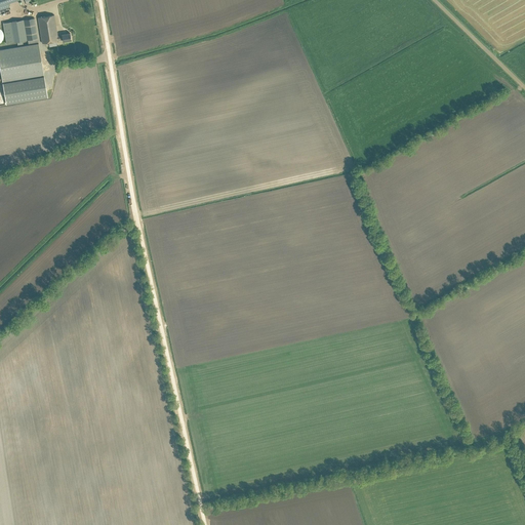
[(8,2),(14,0),(25,0),(26,1),(29,0),(0,0),(0,9),(9,6),(8,2)]
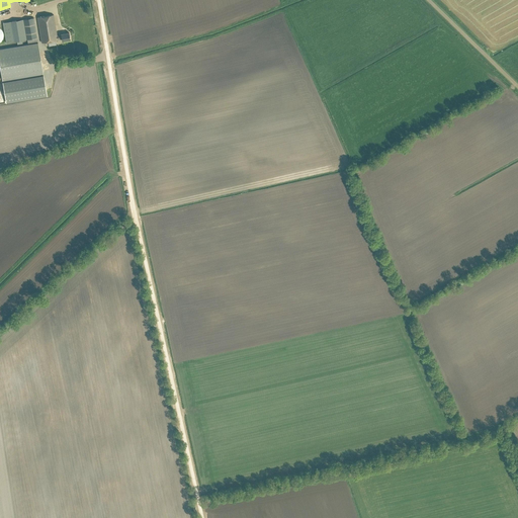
[(37,17),(41,42),(58,40),(58,39),(61,38),(61,40),(70,39),(68,32),(60,33),(60,34),(57,35),(54,14),(37,17)]
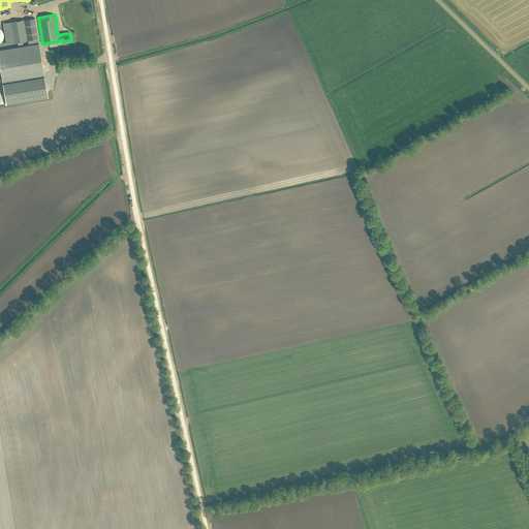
[(34,18),(3,23),(6,43),(38,38),(34,18)]
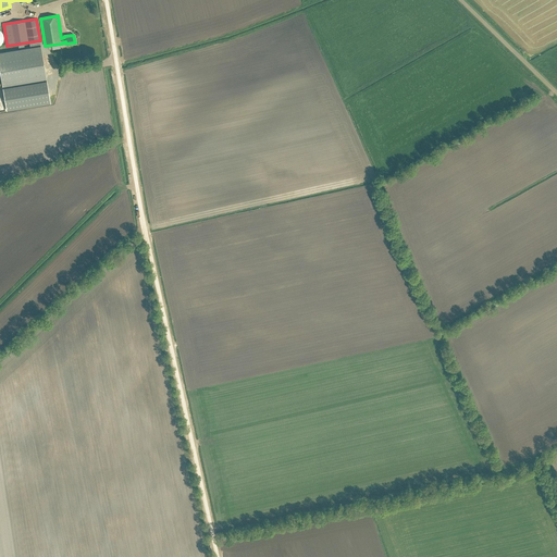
[(0,52),(0,69),(3,86),(46,78),(40,47),(0,52)]
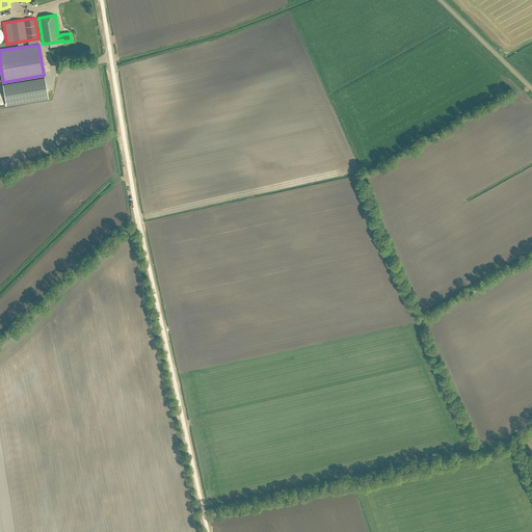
[(45,78),(3,84),(6,105),(48,98),(45,78)]
